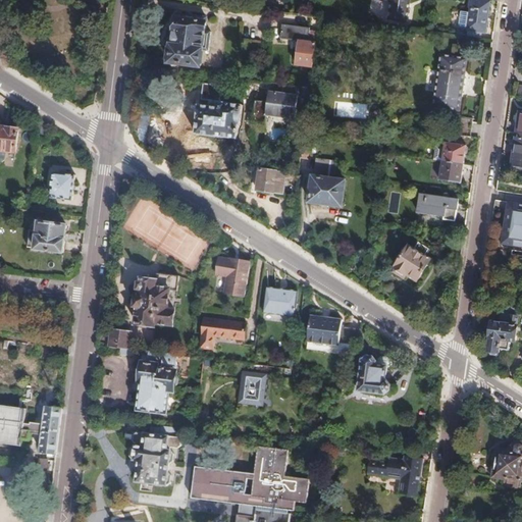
[(385,0),(394,1),(392,18),(408,21),(411,0),(385,0)]
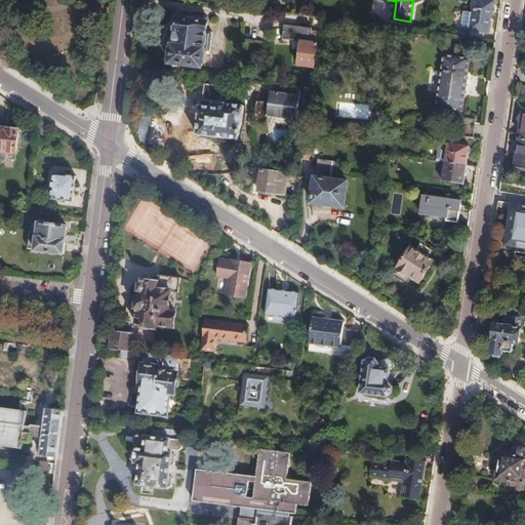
[(471,30),(473,30),(486,32),(490,32),(494,0),(493,0),(473,0),(473,7),(474,7),(473,15),(471,28),(471,30)]
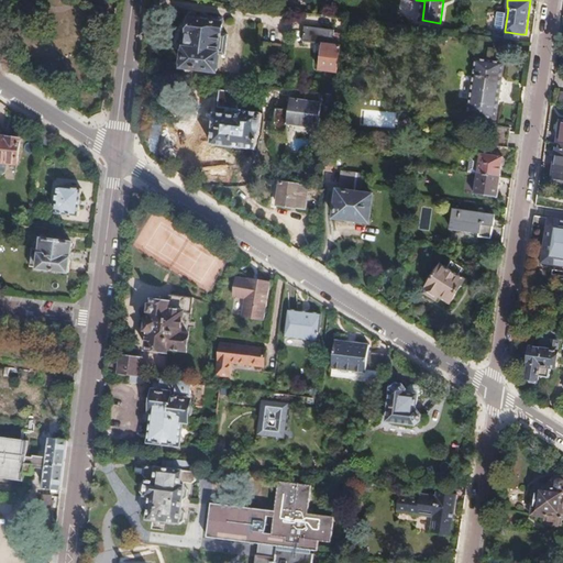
[(495,29),(505,30),(507,17),(497,14),(495,29)]
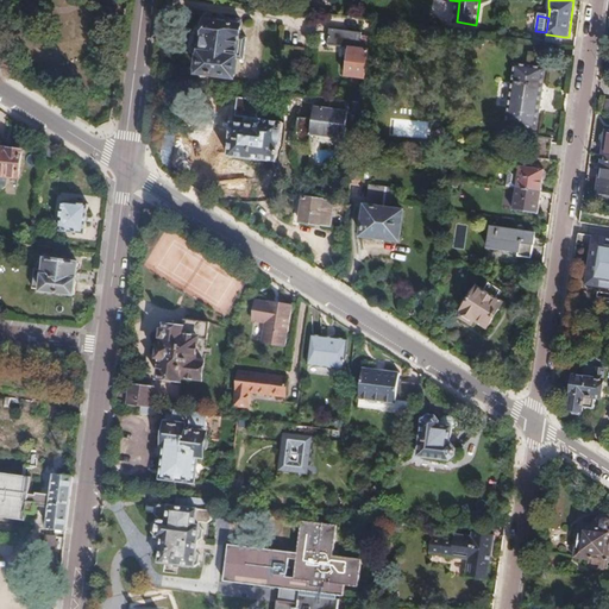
[(242,22),(226,20),(226,24),(208,20),(207,36),(200,35),(198,55),(203,55),(201,73),(236,76),(238,60),(244,60),(246,39),(240,38),(243,25),(242,25),(242,22)]
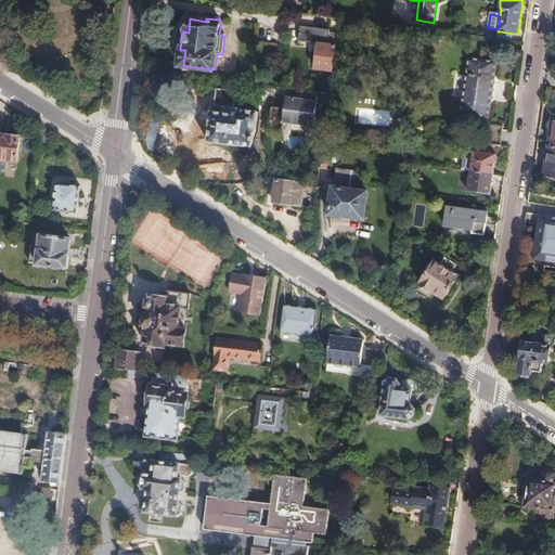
[(335,72),(340,34),(332,33),(332,29),(302,26),(299,41),(320,44),(317,69),(335,72)]
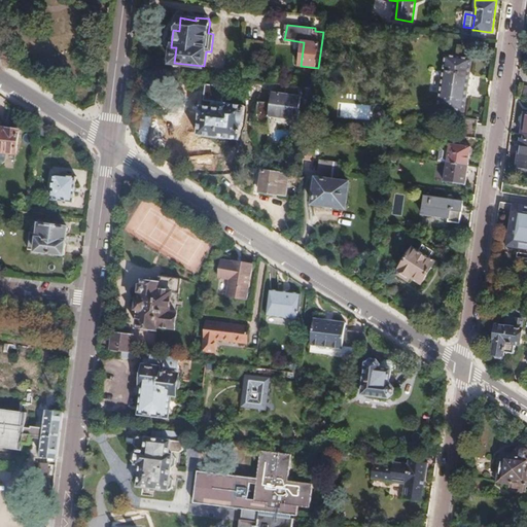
[(473,36),(487,38),(488,32),(475,30),(473,36)]
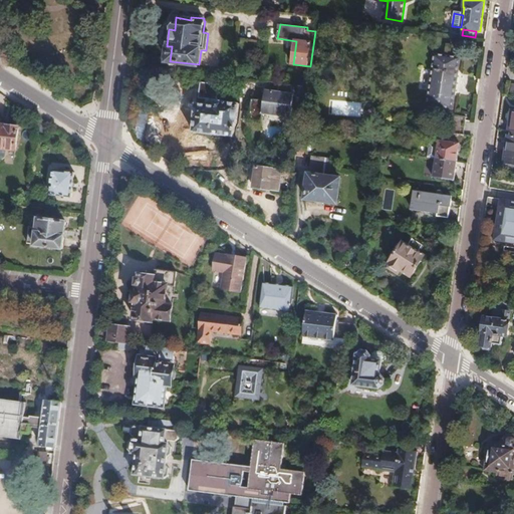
[(436,53),(428,105),(454,108),(462,56),(436,53)]
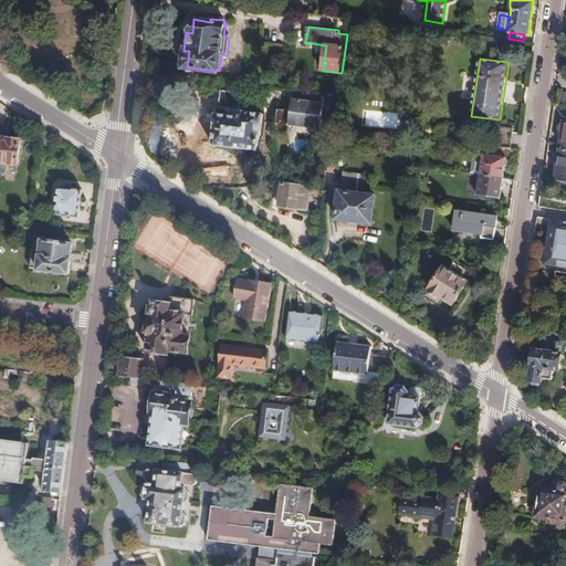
[(221,90),(219,107),(231,109),(230,115),(216,114),(213,129),(216,129),(213,145),(234,148),(236,147),(258,150),(260,135),(261,135),(263,114),(240,111),(242,92),(221,90)]
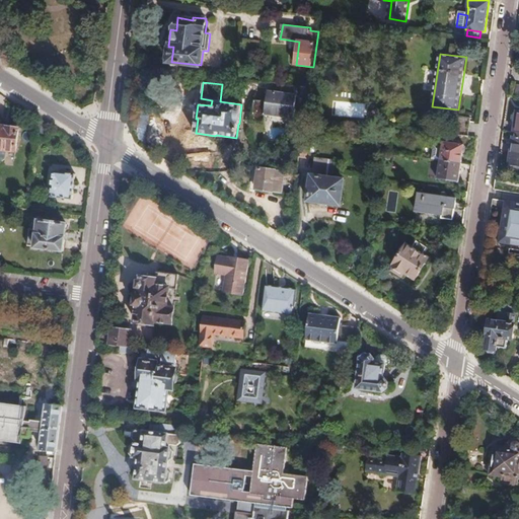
[(296,107),(299,86),(284,84),(284,92),(271,91),(270,100),(257,99),(253,123),(267,125),(269,115),(295,118),(296,113),(297,113),(298,108),(296,107)]
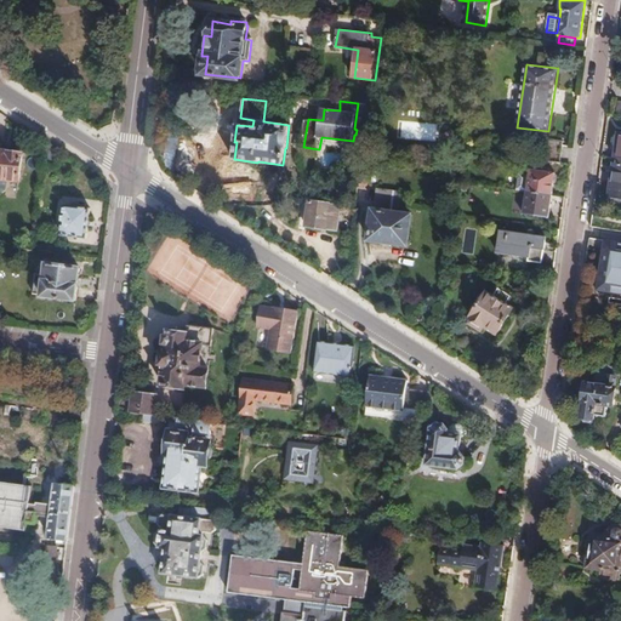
[(542,160),(562,164),(564,140),(546,137),(542,160)]
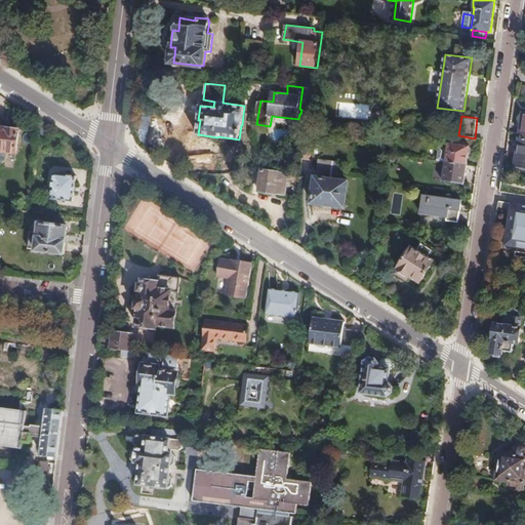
[(50,126),(41,121),(39,139),(48,140),(50,126)]
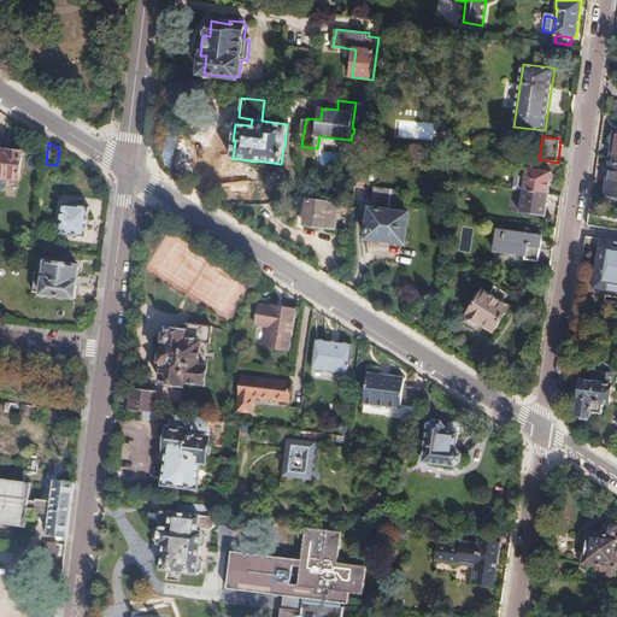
[(1,152),(0,163),(0,181),(9,182),(21,183),(25,156),(1,152)]
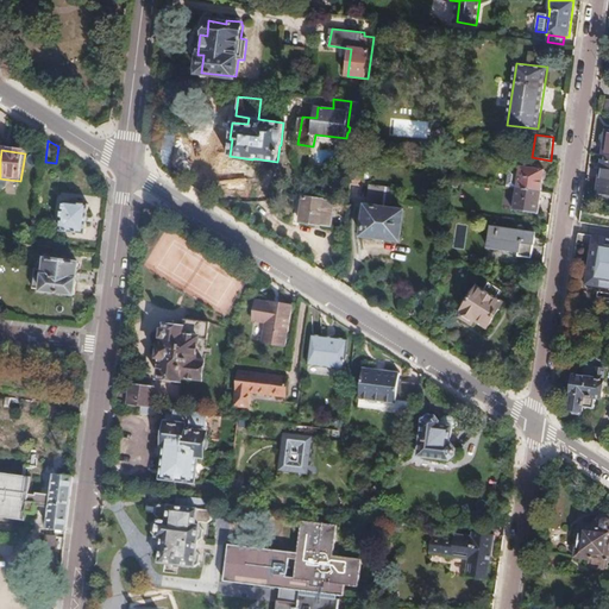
[(608,155),(606,155),(602,180),(598,179),(596,194),(608,195),(608,155)]
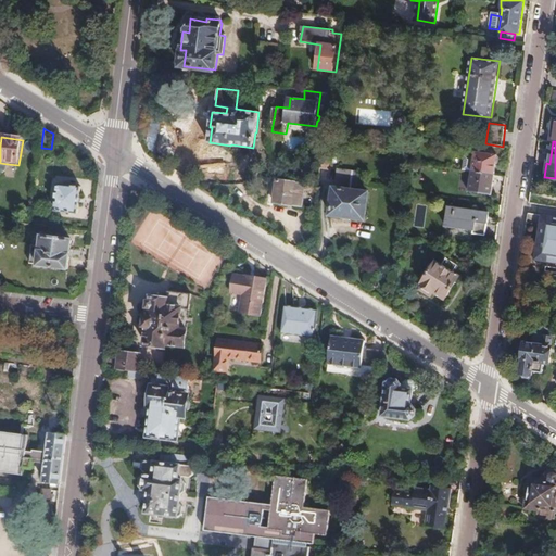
[(474,172),(495,174),(497,154),(476,151),(474,172)]
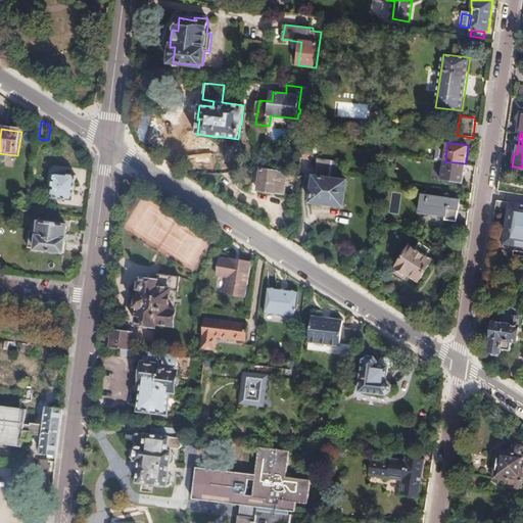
[(313,199),(346,204),(349,179),(337,177),(339,158),(319,156),(313,199)]
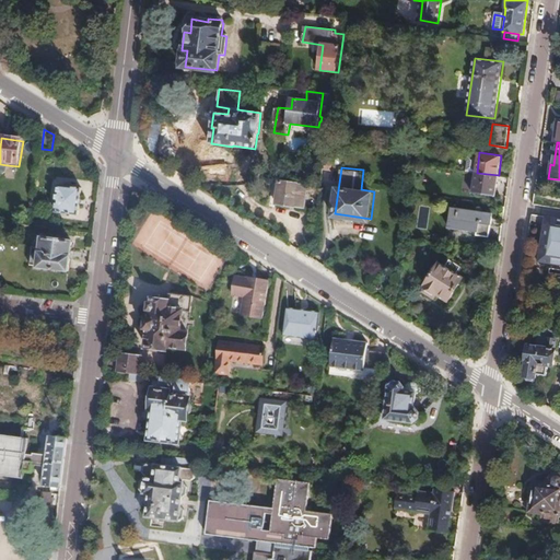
[(496,196),(499,175),(477,173),(474,193),(496,196)]
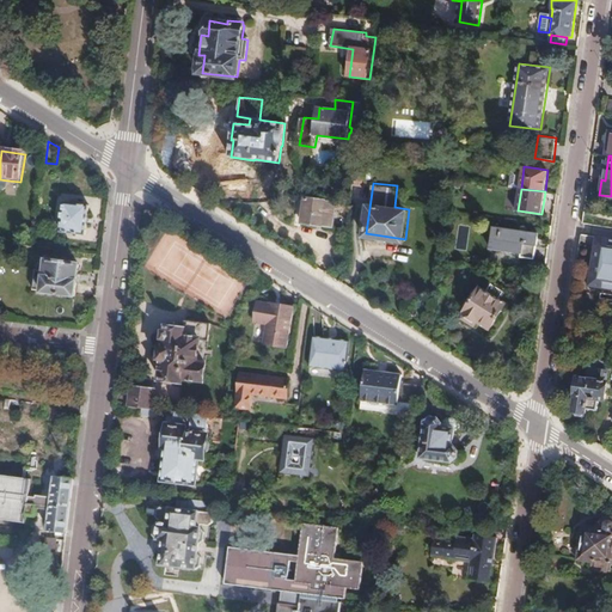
[(306,194),(301,222),(332,227),(336,199),(306,194)]
